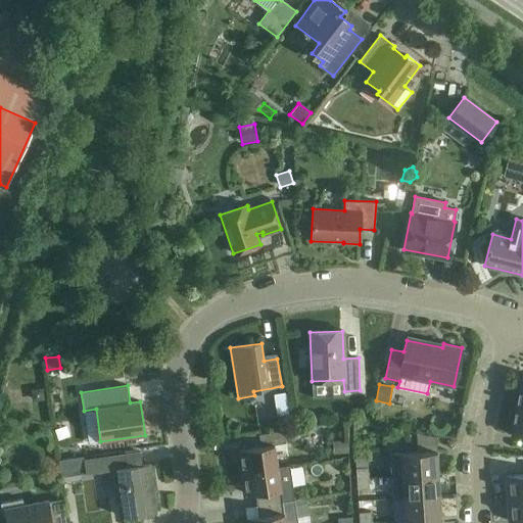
[(44,387),(32,388),(33,397),(36,400),(45,399),(44,387)]
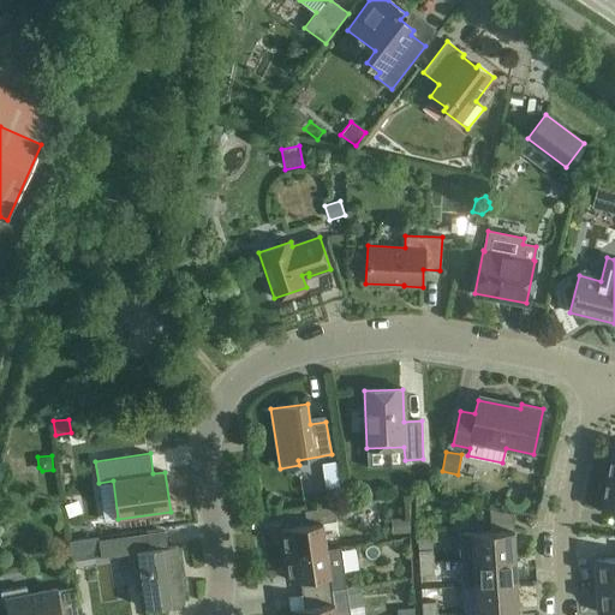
[(614,479),(605,478),(599,511),(614,513),(614,479)]
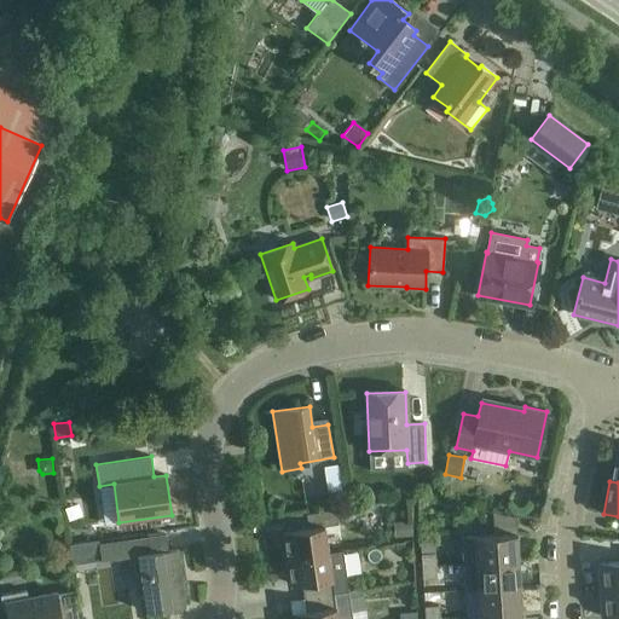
[(288,559),(328,553),(324,526),(339,524),(336,509),(306,514),(308,528),(284,532),(288,559)]
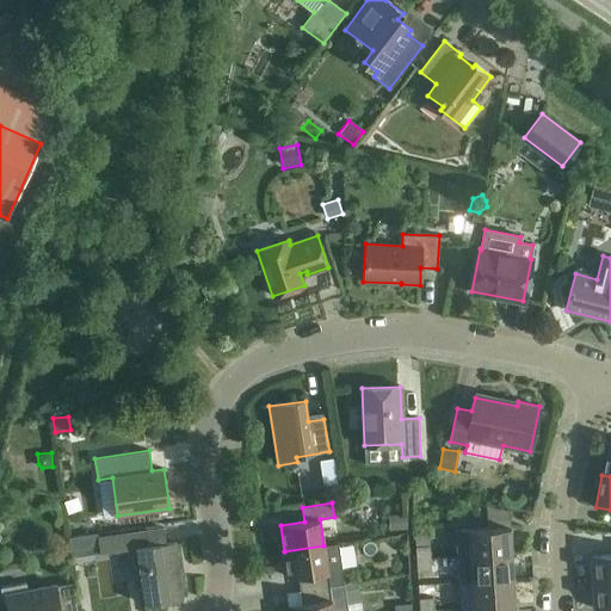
[(511,553),(510,526),(508,510),(485,506),(487,528),(455,530),(456,556),(511,553)]
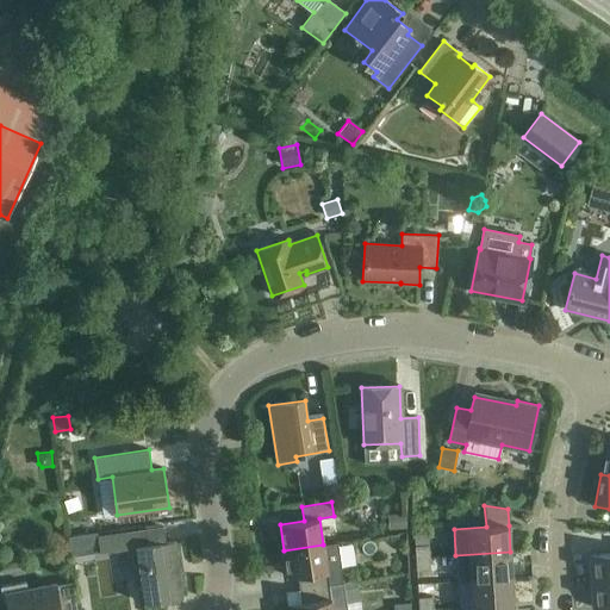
[(388,530),(406,528),(405,514),(387,515),(388,530)]
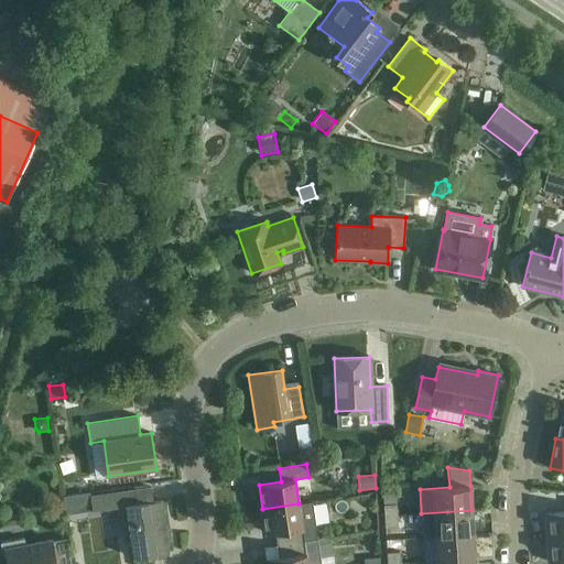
[(93,510),(121,507),(123,528),(129,527),(134,559),(156,555),(155,554),(169,552),(161,500),(153,501),(151,487),(90,496),(93,510)]
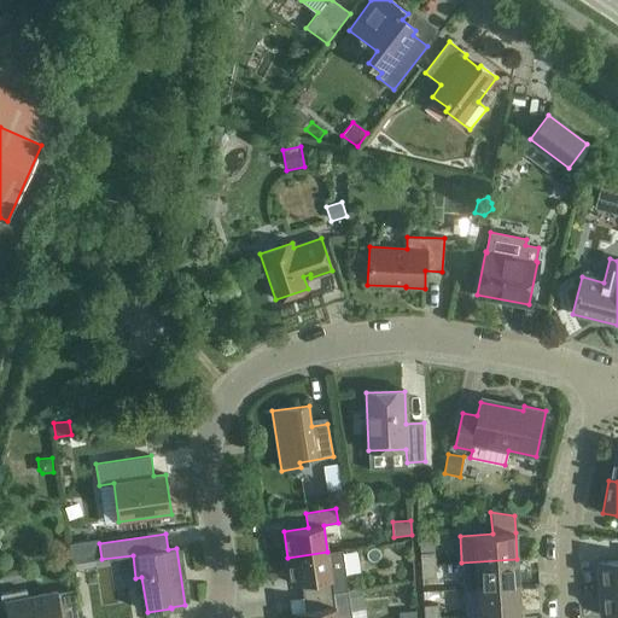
[(410,541),(395,542),(396,549),(403,549),(403,551),(412,549),(410,541)]
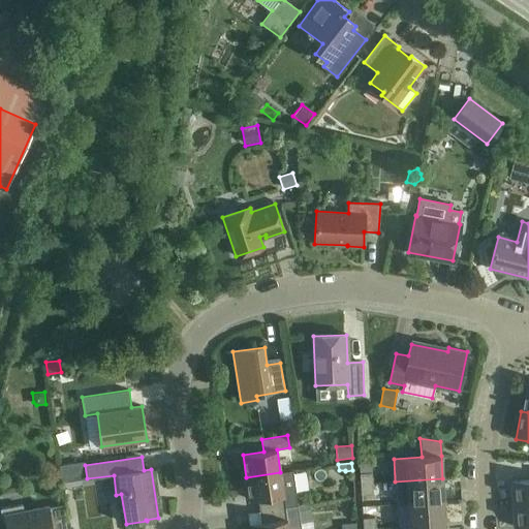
[(61,479),(74,477),(72,464),(60,466),(61,479)]
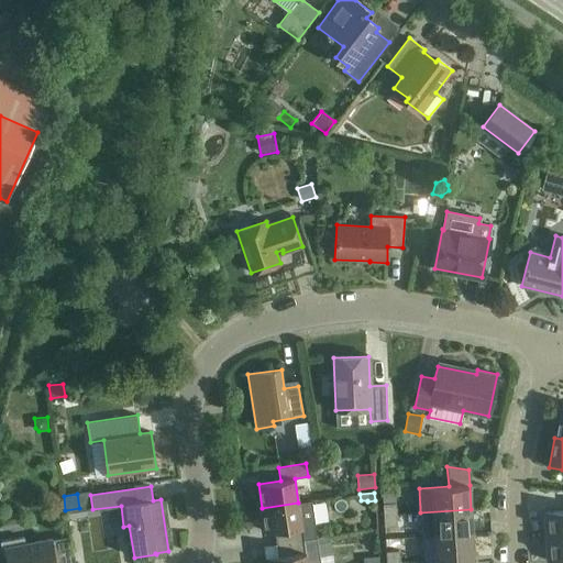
[(317,538),(313,515),(311,500),(298,503),(262,508),(265,532),(274,531),(276,543),(317,538)]
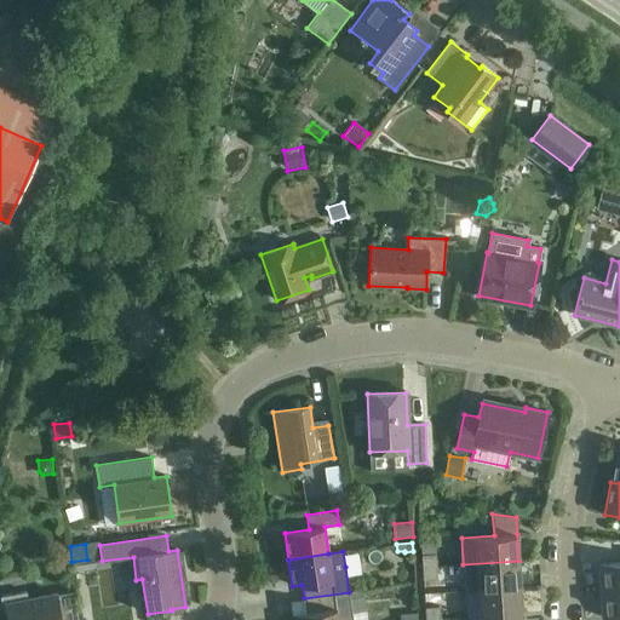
[(423,568),(436,567),(436,554),(422,555),(423,568)]
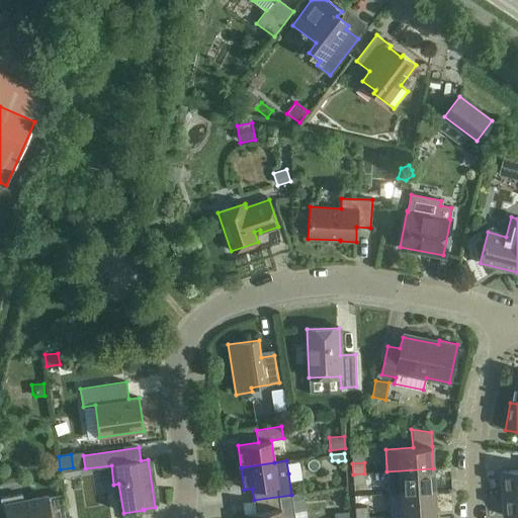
[(346,468),(336,469),(337,483),(347,483),(346,468)]
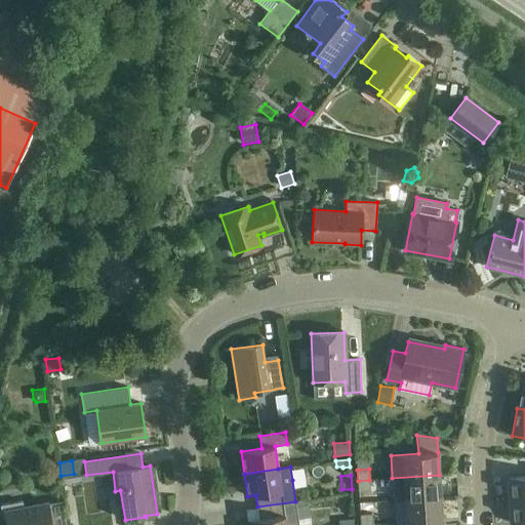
[(405,499),(440,497),(439,475),(392,478),(390,478),(391,490),(405,490),(405,499)]
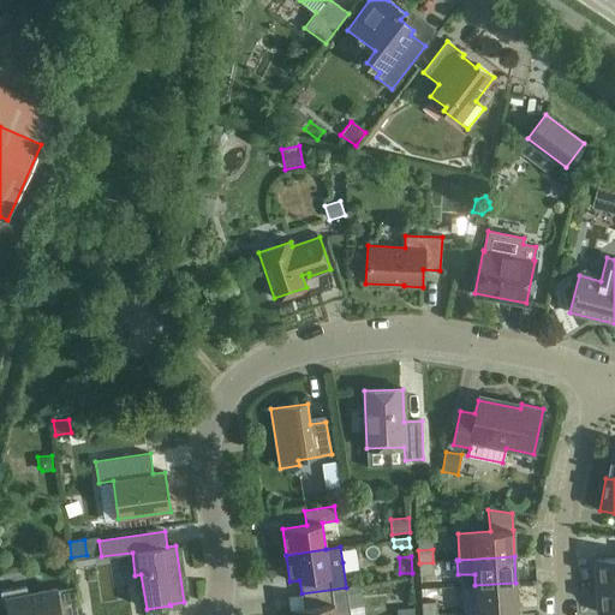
[(595,586),(614,585),(614,559),(593,561),(595,586)]
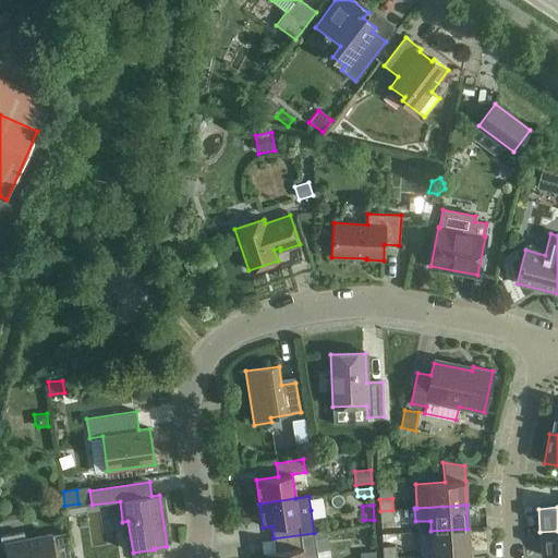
[(392,510),(380,511),(380,523),(393,522),(392,510)]
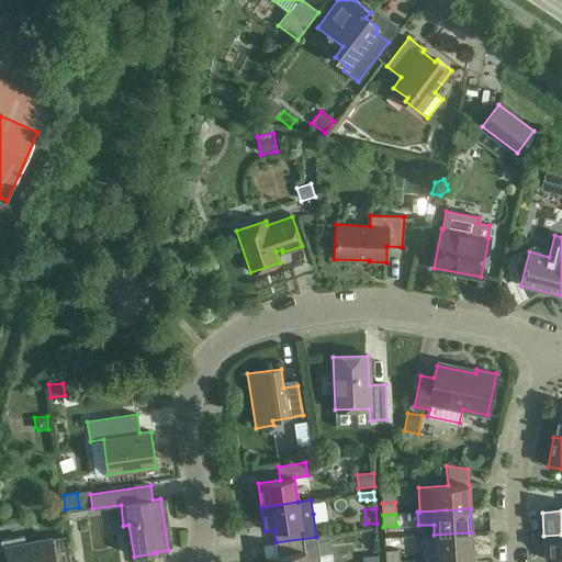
[(436,559),(473,555),(471,532),(434,535),(436,559)]
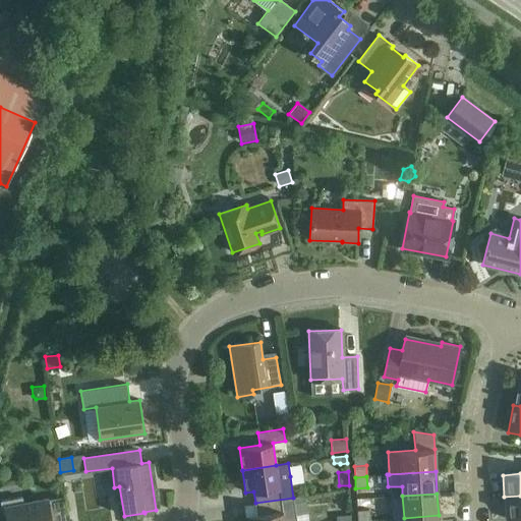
[(520,496),(504,497),(506,520),(520,519),(520,496)]
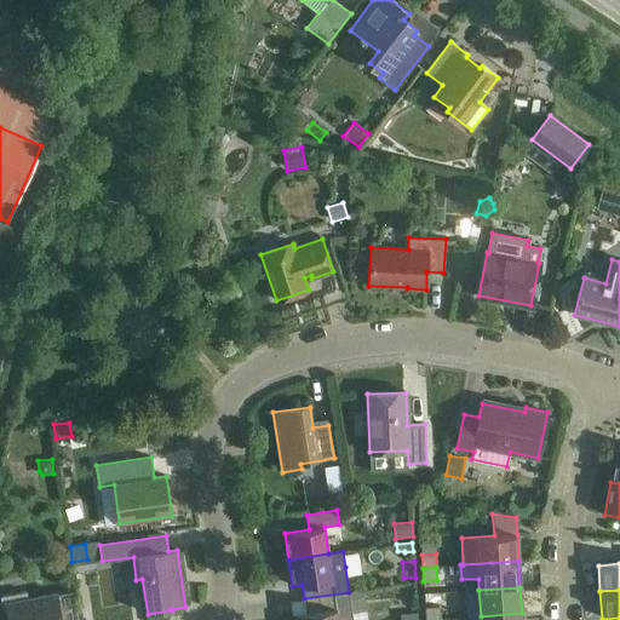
[(26,592),(1,597),(4,609),(7,609),(9,619),(61,619),(56,593),(27,600),(26,592)]
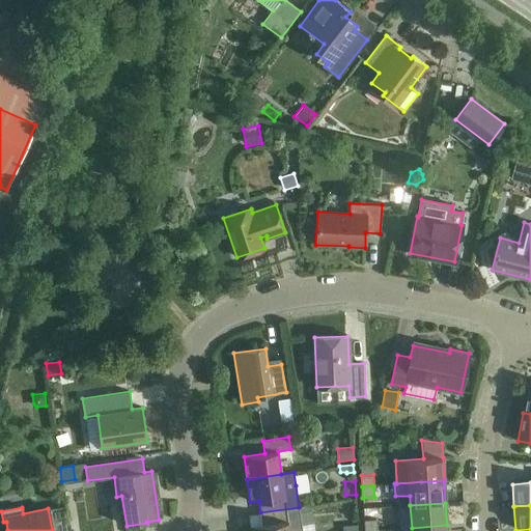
[(254,530),(302,530),(299,507),(260,512),(262,525),(254,526),(254,530)]
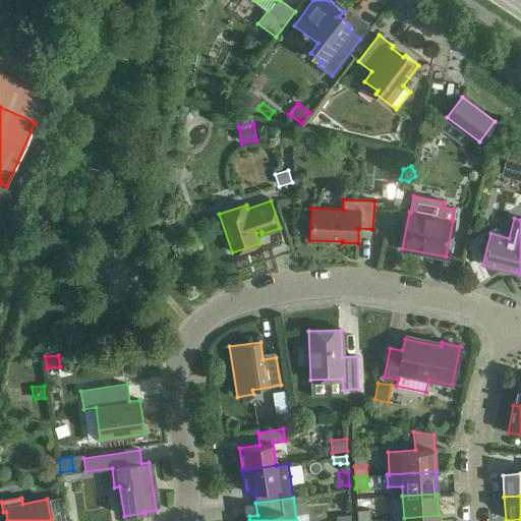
[(357,520),(361,520),(369,520),(369,509),(357,510),(357,520)]
